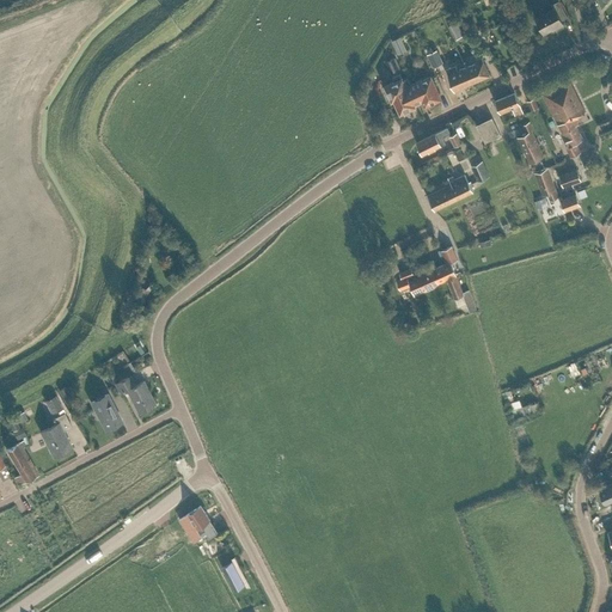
[(554,8),(536,18),(544,32),(555,26),(556,29),(562,25),(561,22),(568,17),(560,1),(552,5),(554,8)]
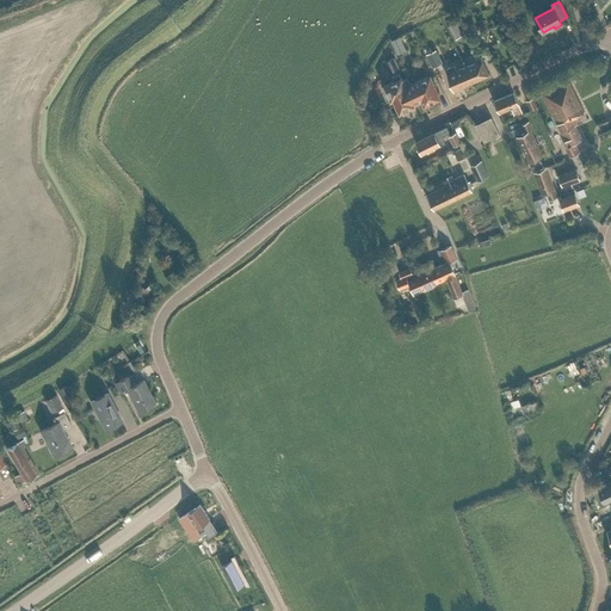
[(456,22),(448,26),(456,39),(463,35),(456,22)]
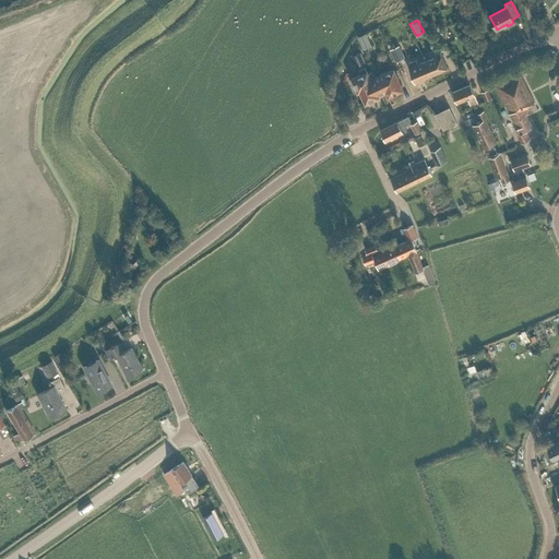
[(447,39),(453,36),(450,30),(448,30),(445,25),(436,31),(442,45),(449,43),(447,39)]
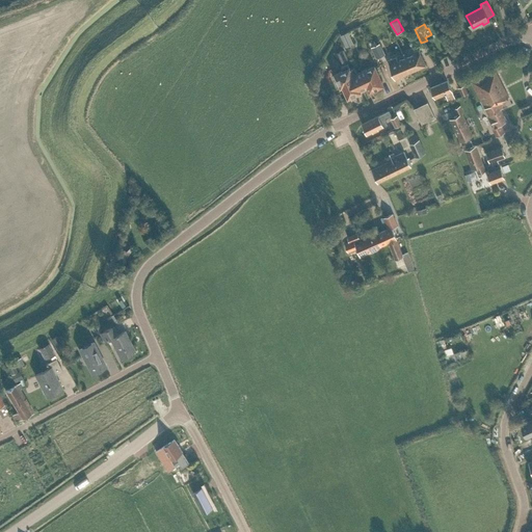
[(350,31),(342,35),(348,47),(355,44),(350,31)]
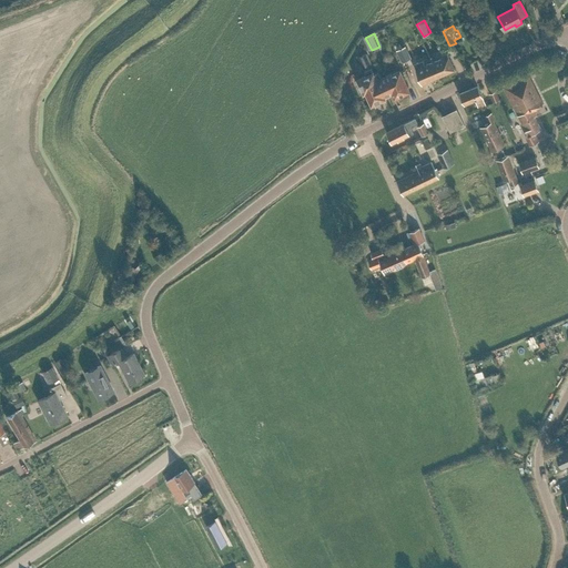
[(407,46),(398,50),(404,61),(413,58),(407,46)]
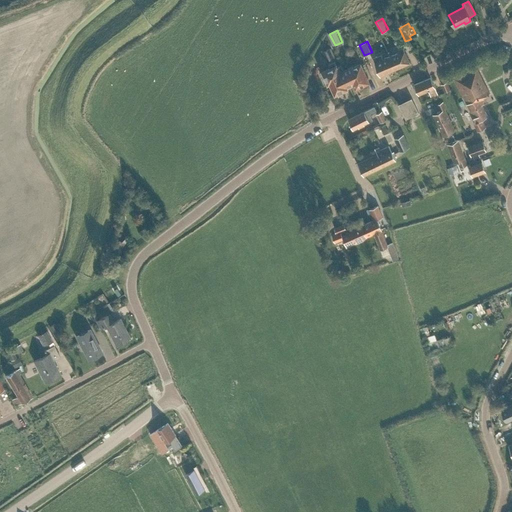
[(389,55),(395,69),(410,63),(402,46),(397,48),(398,51),(389,55)]
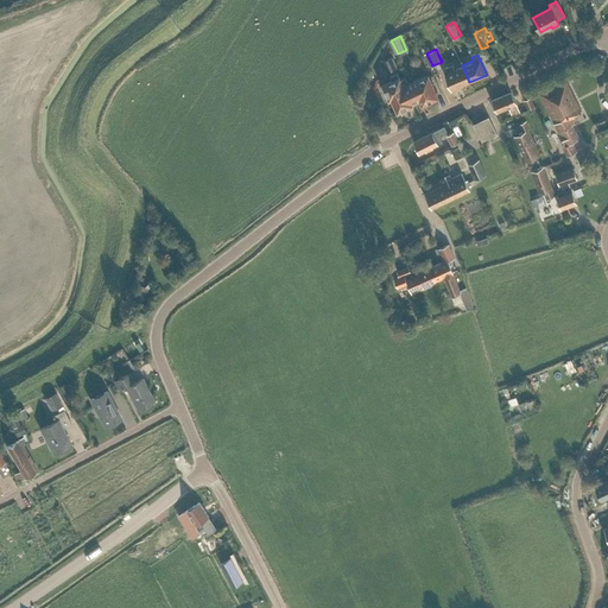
[(393,57),(384,61),(388,71),(398,67),(393,57)]
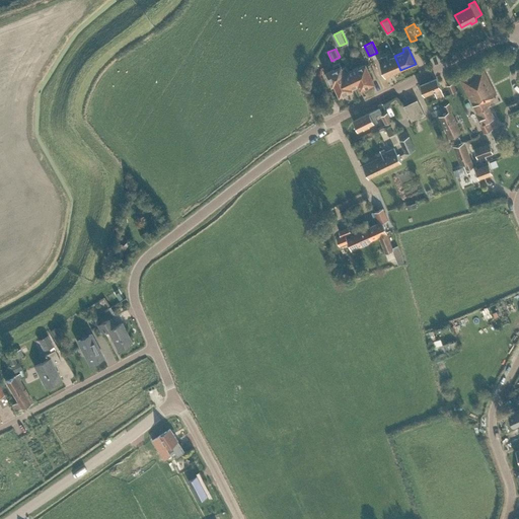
[(385,77),(400,70),(394,56),(387,59),(386,56),(377,59),(385,77)]
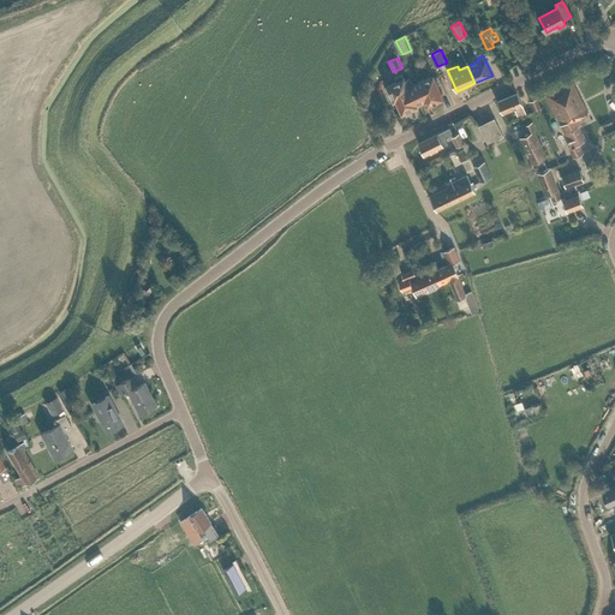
[(418,105),(422,103),(412,83),(410,77),(406,79),(405,76),(404,76),(402,72),(394,76),(396,79),(386,84),(394,101),(395,100),(402,113),(418,105)]
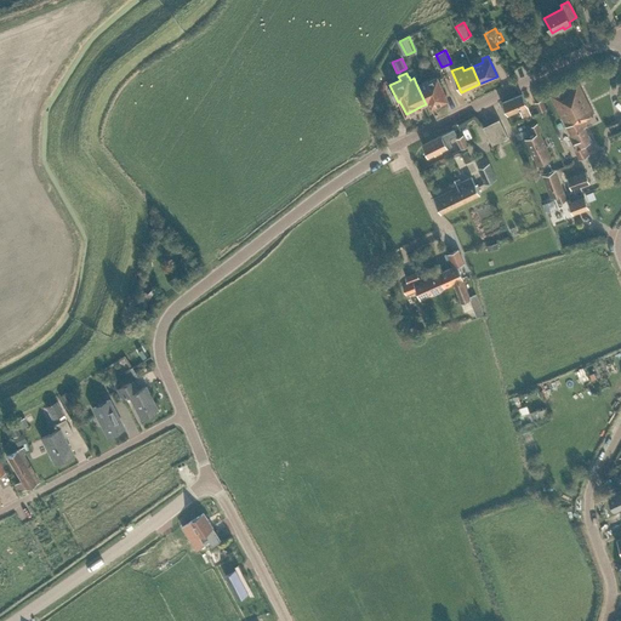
[(416,84),(426,104),(429,102),(432,107),(448,98),(437,75),(428,79),(427,78),(416,84)]
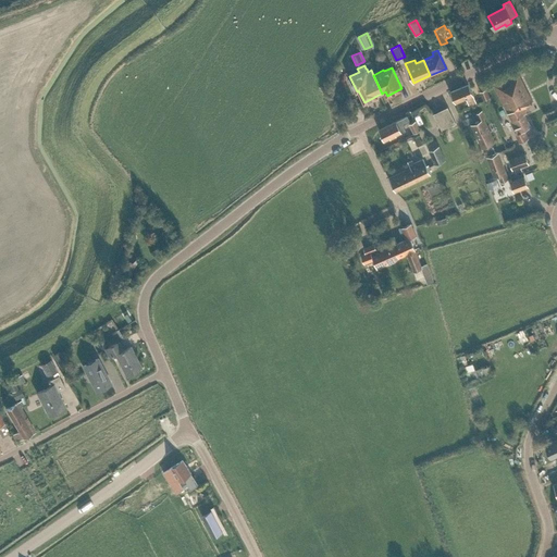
[(494,86),(508,114),(518,132),(516,133),(520,141),(529,137),(524,128),(531,125),(524,113),(527,112),(524,108),(525,107),(525,106),(533,101),(519,73),(494,86)]
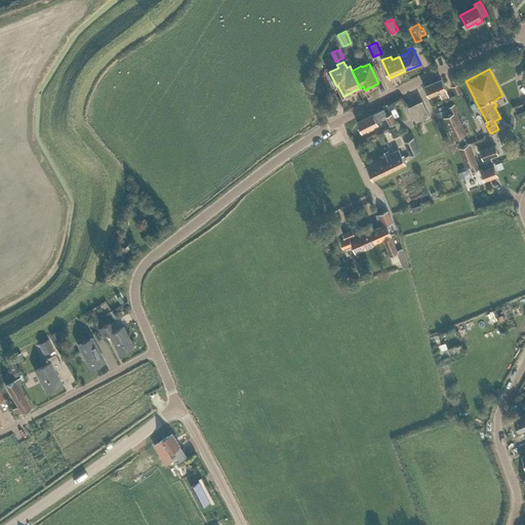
[(442,79),(425,86),(429,96),(439,92),(442,98),(449,95),(442,79)]
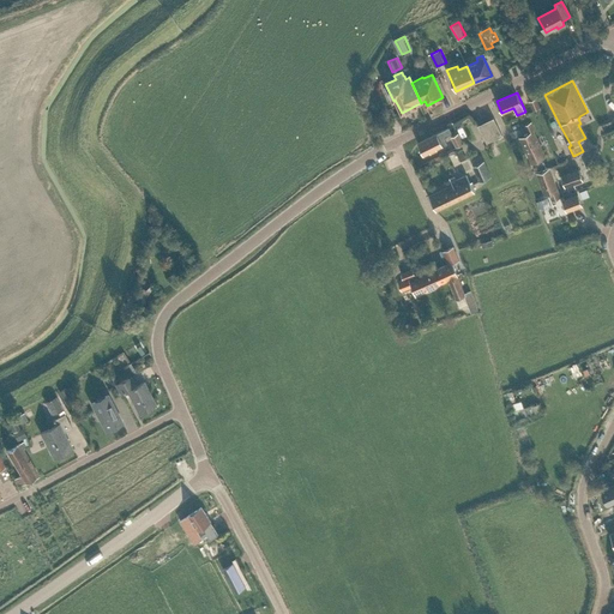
[(536,96),(529,100),(533,109),(540,106),(536,96)]
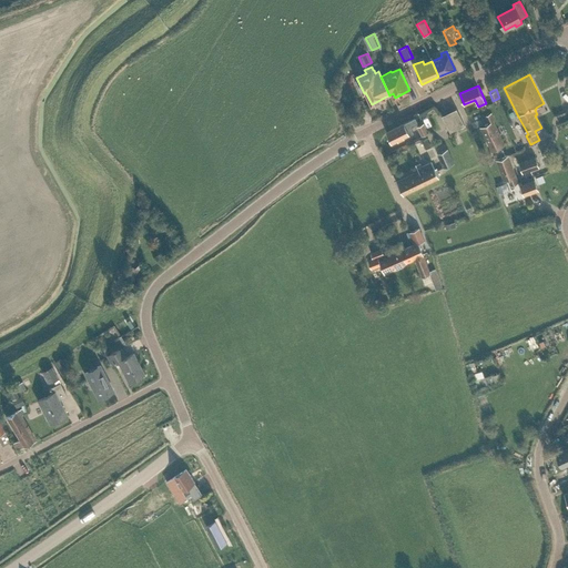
[(455,129),(463,125),(464,124),(456,109),(443,115),(450,131),(455,129)]
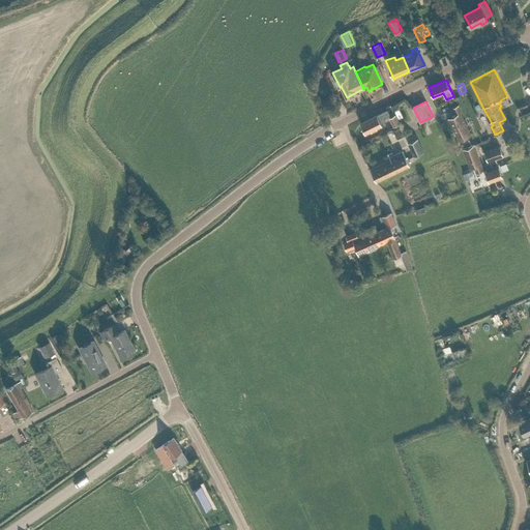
[(455,114),(448,118),(459,141),(463,139),(465,143),(469,141),(467,137),(472,135),(461,112),(462,111),(459,105),(452,108),(455,114)]
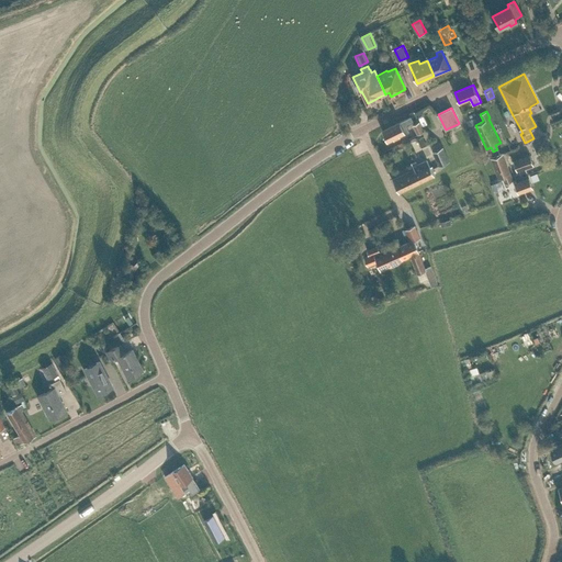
[(412,116),(383,131),(389,142),(409,132),(406,126),(408,124),(408,125),(414,122),(412,116)]
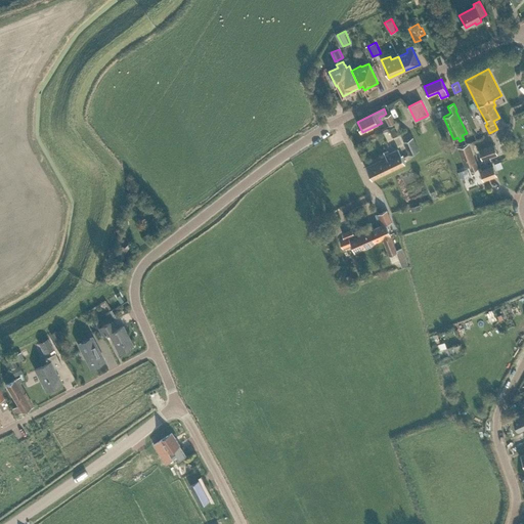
[(391,114),(385,117),(389,125),(395,122),(391,114)]
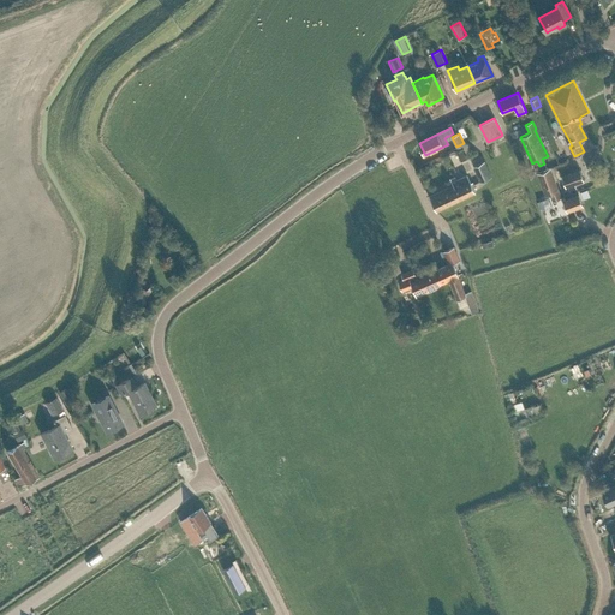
[(464,150),(458,154),(461,161),(467,157),(464,150)]
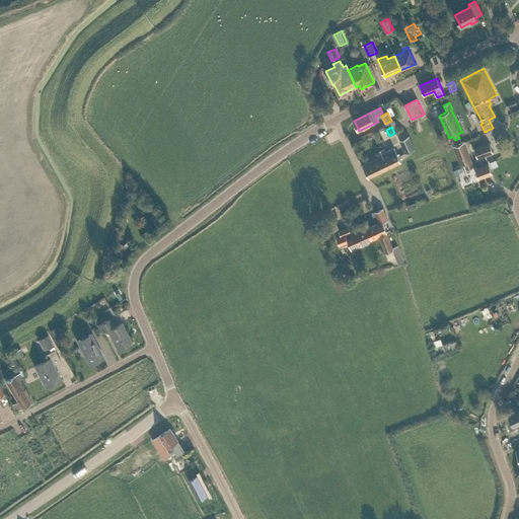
[(410,135),(399,140),(405,153),(416,148),(410,135)]
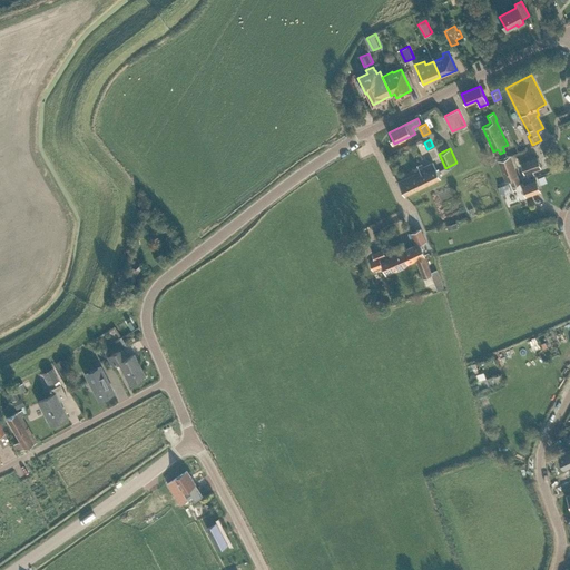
[(511,155),(498,159),(505,180),(510,179),(512,186),(521,183),(511,155)]
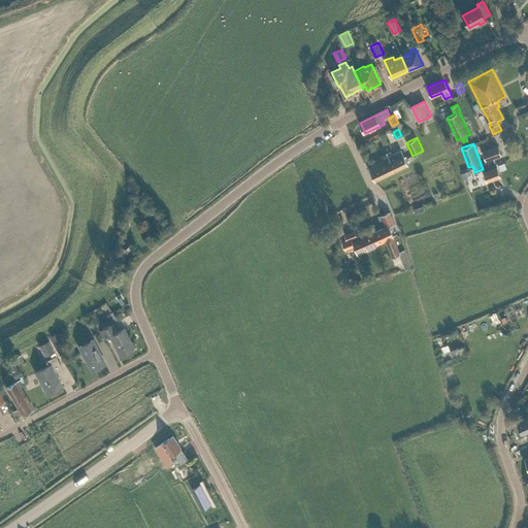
[(486,160),(501,155),(498,144),(483,151),(486,160)]
